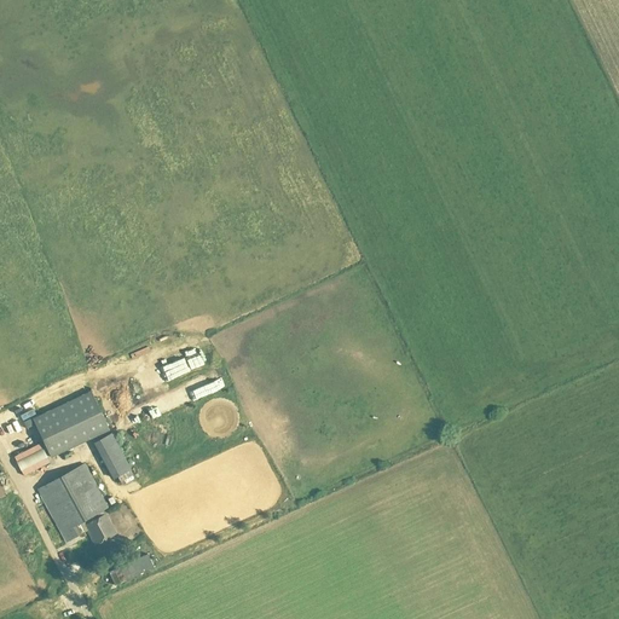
[(109,431),(91,391),(32,418),(51,458),(109,431)]
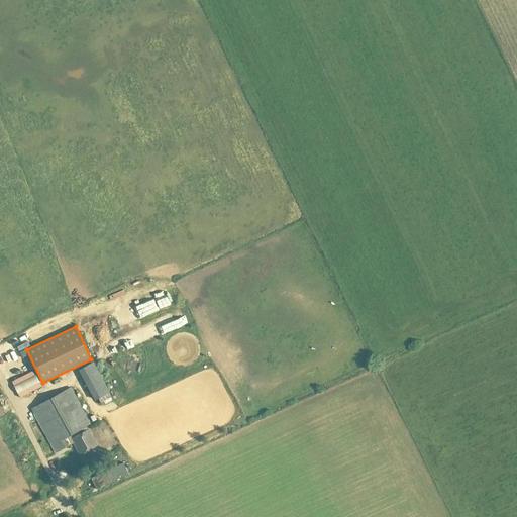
[(28,355),(25,349),(19,352),(22,358),(28,355)]
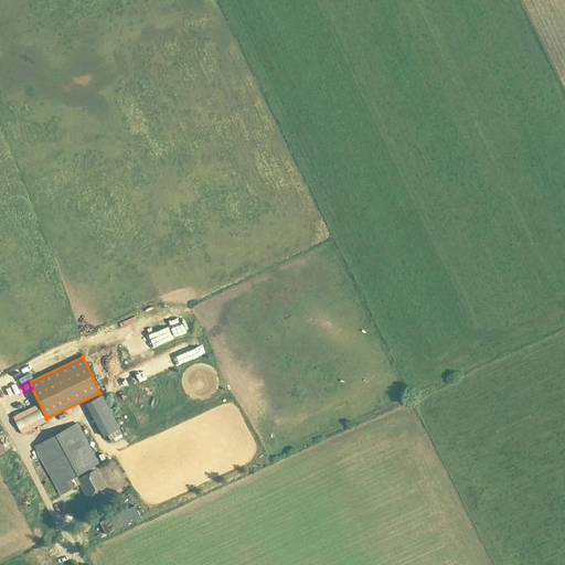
[(85,404),(104,437),(120,428),(102,395),(85,404)]
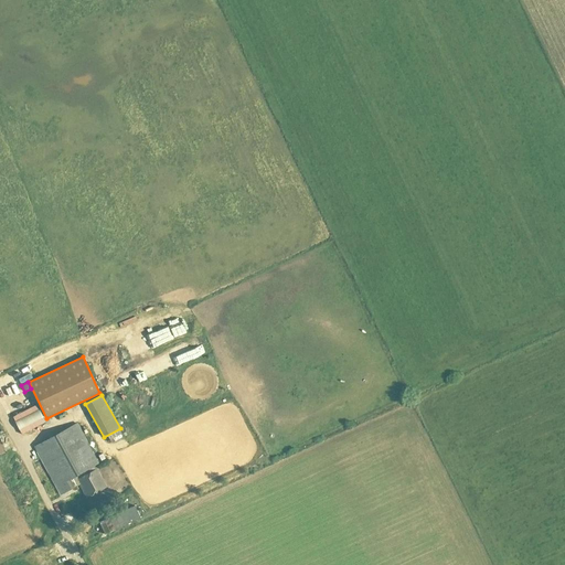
[(27,418),(24,406),(12,408),(16,420),(27,418)]
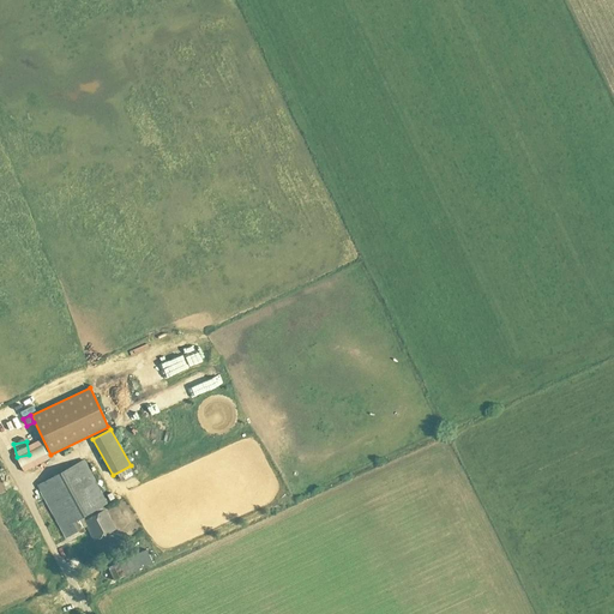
[(107,504),(83,459),(37,486),(65,537),(85,525),(94,541),(115,529),(102,506),(107,504)]
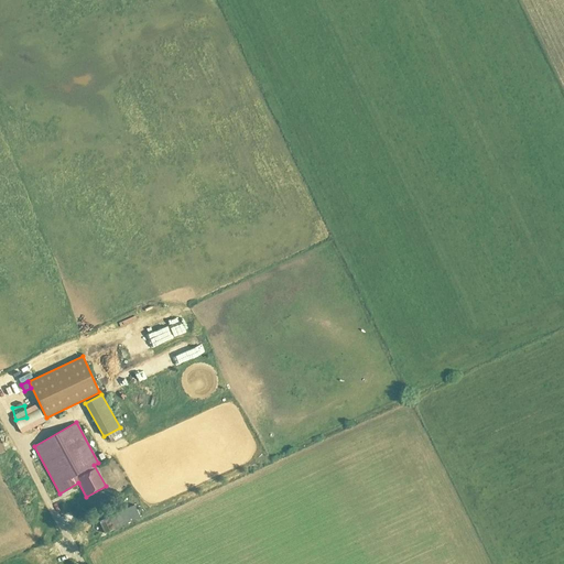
[(102,520),(108,531),(140,514),(133,502),(102,520)]
